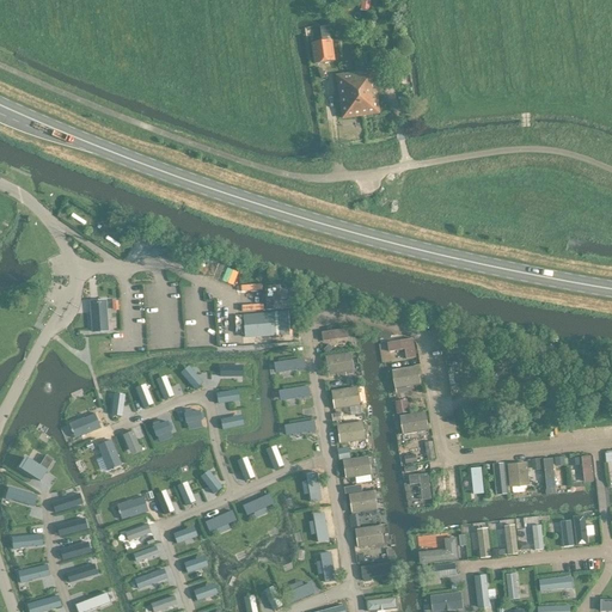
[(369,11),(371,0),(360,0),(359,8),(369,11)]
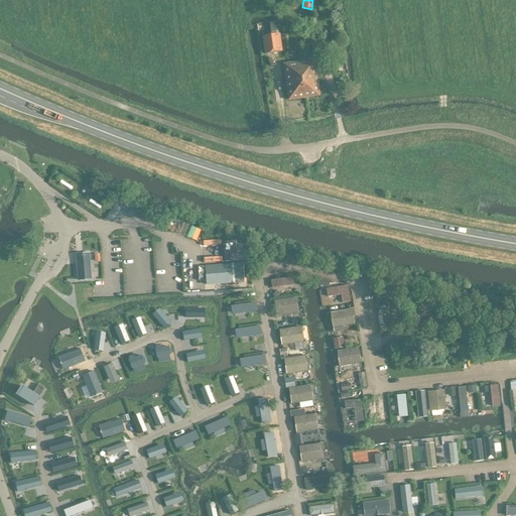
[(266,35),(262,36),(265,53),(281,51),(277,22),(269,23),(271,35),(266,35)]
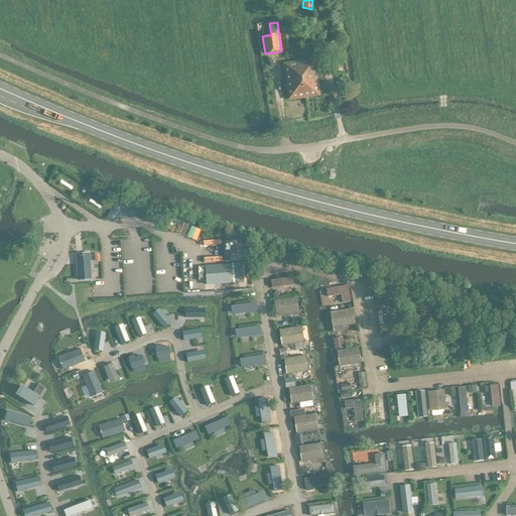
[(325,44),(312,46),(314,59),(327,57),(325,44)]
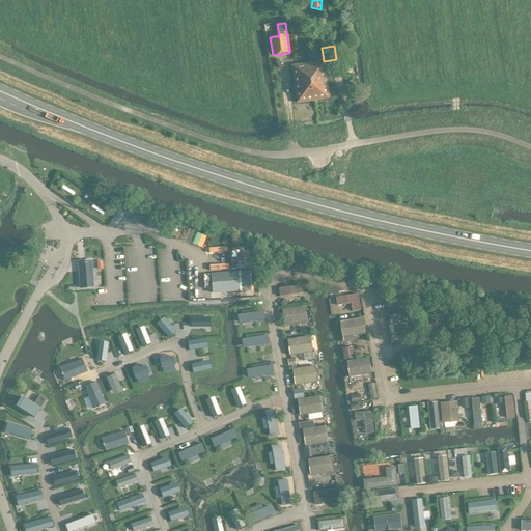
[(314,62),(307,63),(312,101),(329,99),(324,62),(314,64),(314,62)]
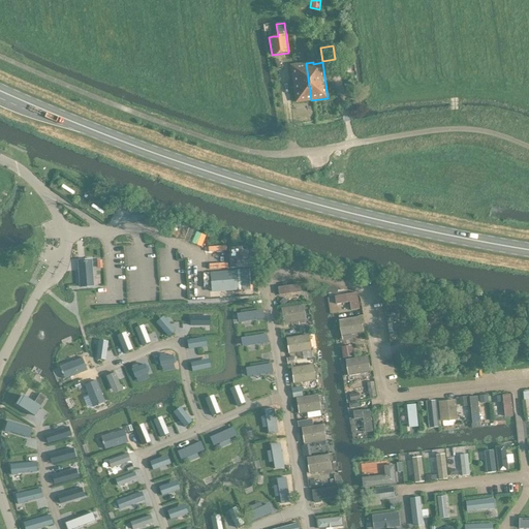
[(306,63),(290,65),(296,102),(311,100),(306,63)]
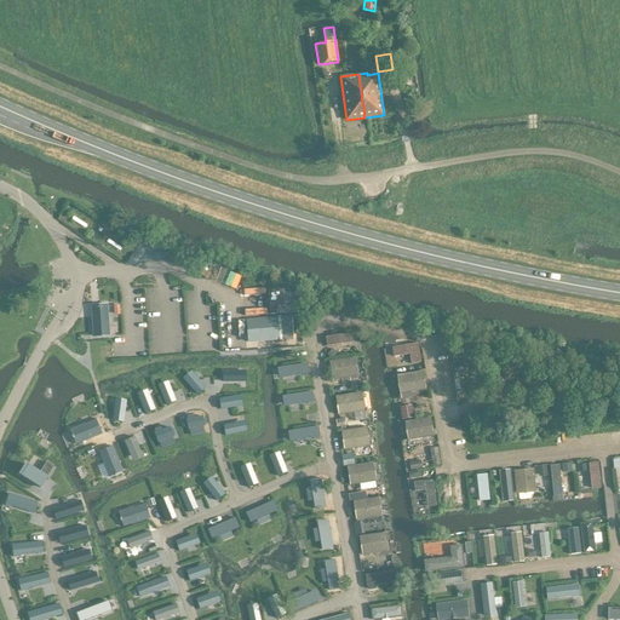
[(290,288),(268,291),(270,314),(277,314),(276,304),(291,303),(290,288)]
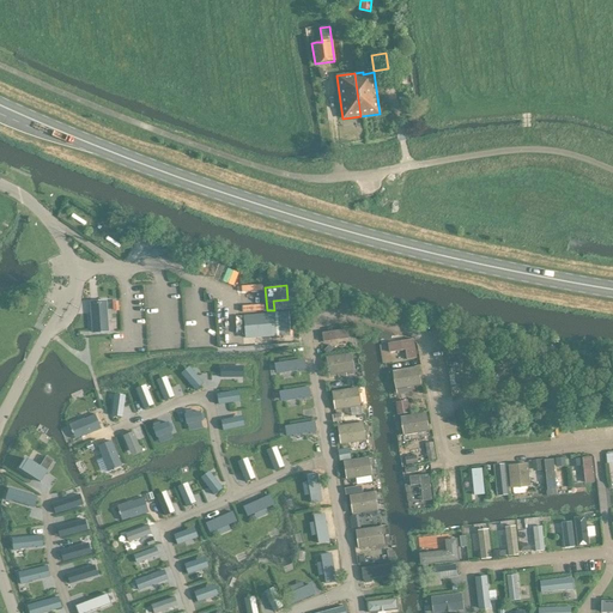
[(96,305),(91,305),(92,333),(108,332),(105,302),(96,303),(96,305)]
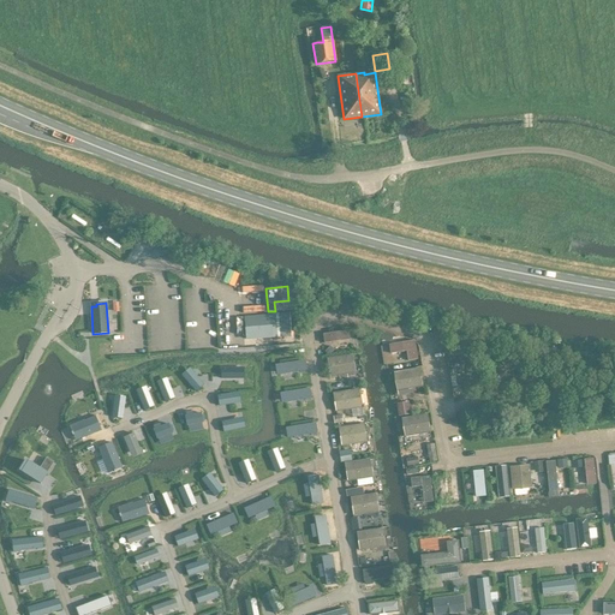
[(290,314),(244,317),(245,339),(291,335),(290,314)]
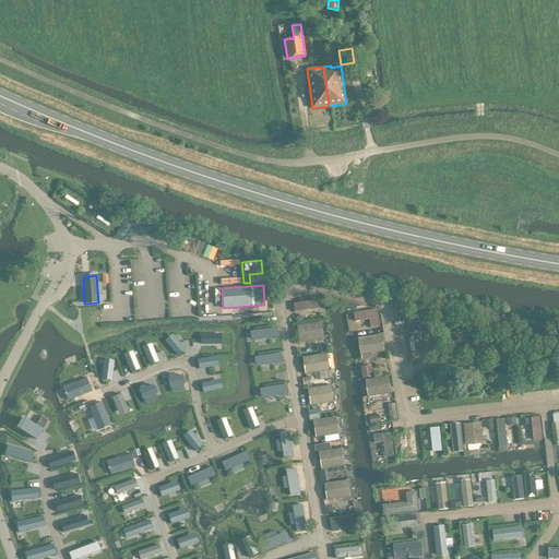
[(317,309),(316,300),(293,304),(294,312),(317,309)]
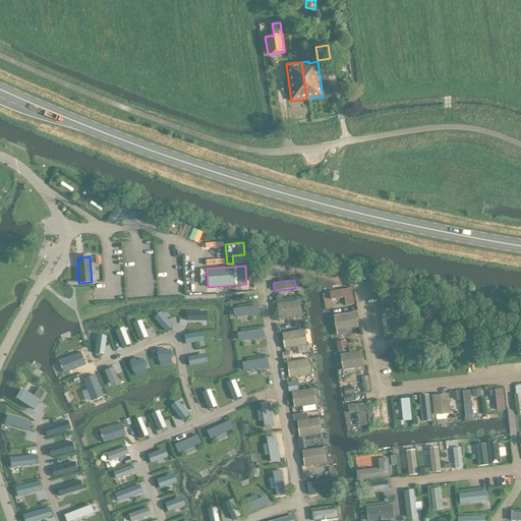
[(325,281),(324,288),(331,290),(333,283),(325,281)]
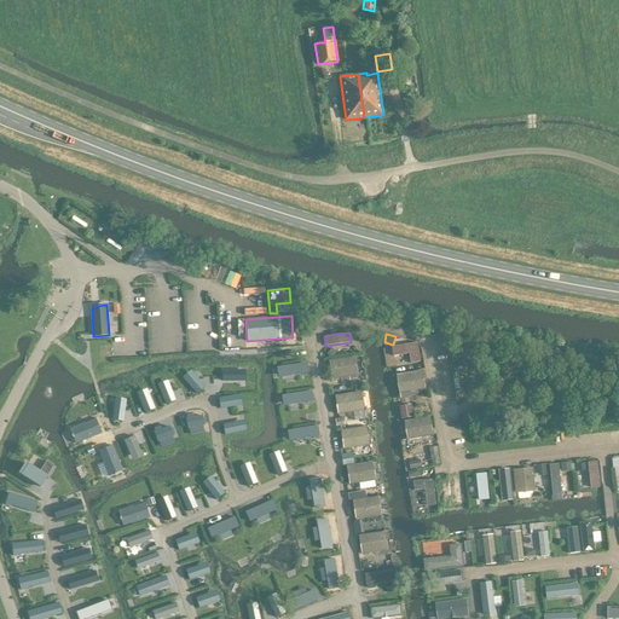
[(392,347),(393,356),(409,353),(411,363),(420,362),(417,342),(392,347)]
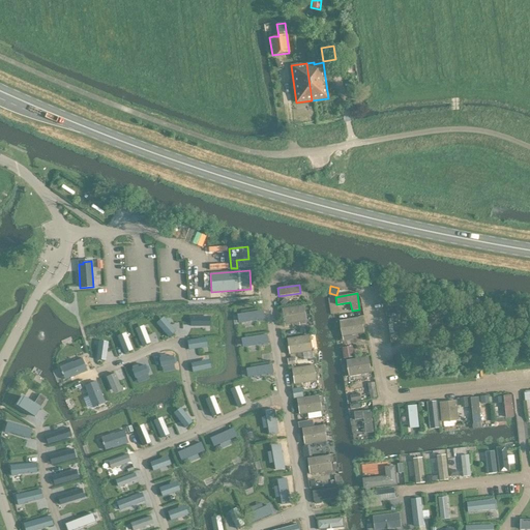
[(284,326),(305,322),(302,306),(282,310),(284,326)]
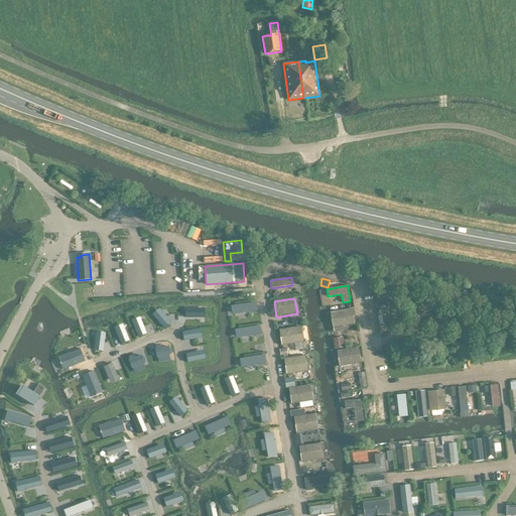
[(236,305),(237,313),(257,310),(256,302),(236,305)]
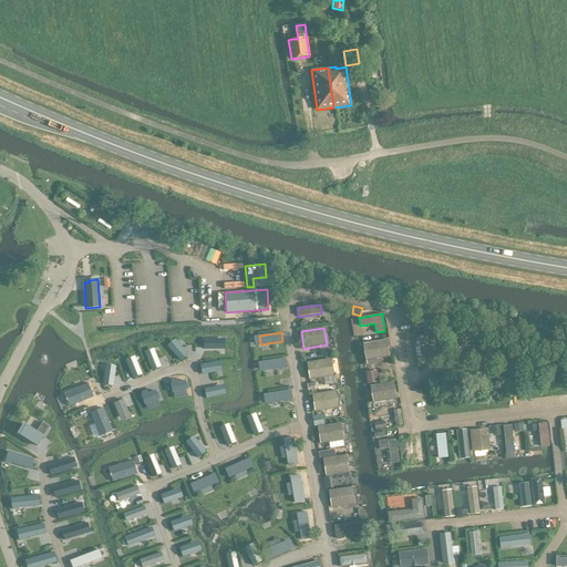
[(204,339),(204,349),(212,349),(212,348),(220,348),(220,340),(212,340),(212,339),(204,339)]
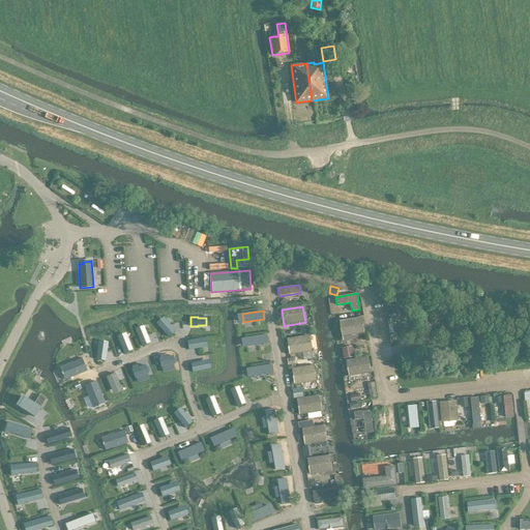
[(340,322),(343,337),(363,333),(361,318),(340,322)]
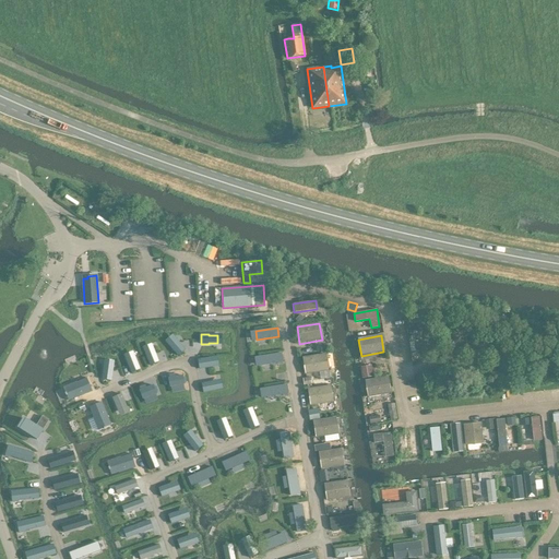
[(174,351),(178,356),(185,349),(180,344),(179,345),(174,339),(169,343),(175,349),(174,351)]
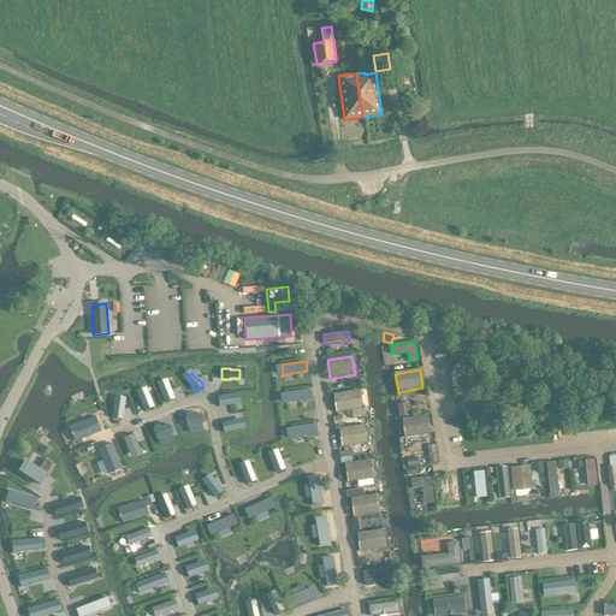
[(163,396),(165,403),(175,398),(172,391),(171,392),(167,384),(160,386),(164,395),(163,396)]
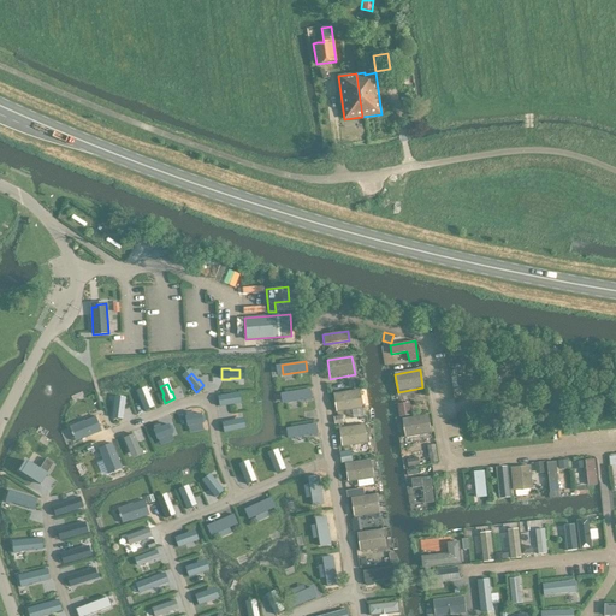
[(309,389),(286,392),(288,402),(312,398),(309,389)]
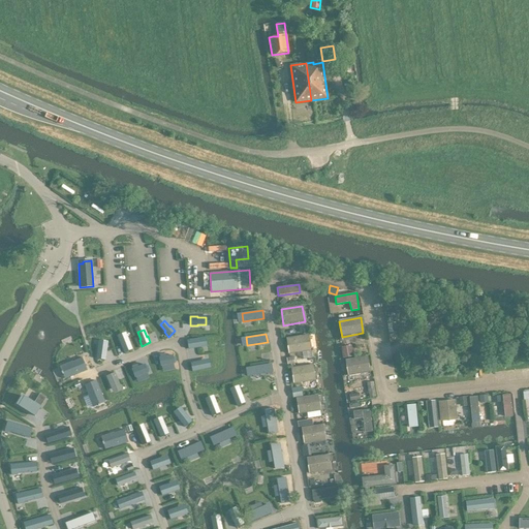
[(289,354),(310,351),(308,335),(286,339),(289,354)]
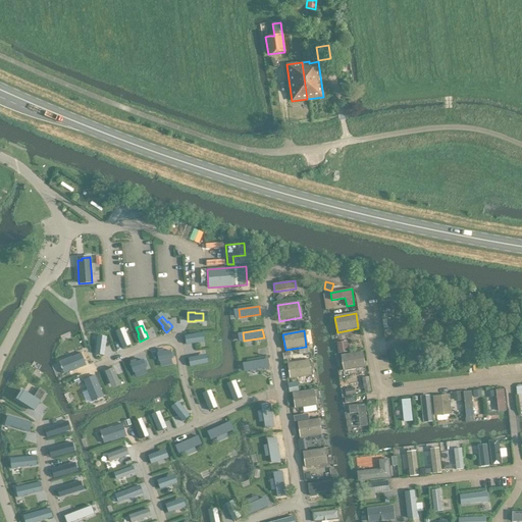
[(120,343),(122,348),(131,345),(128,338),(127,340),(124,332),(118,334),(121,342),(120,343)]
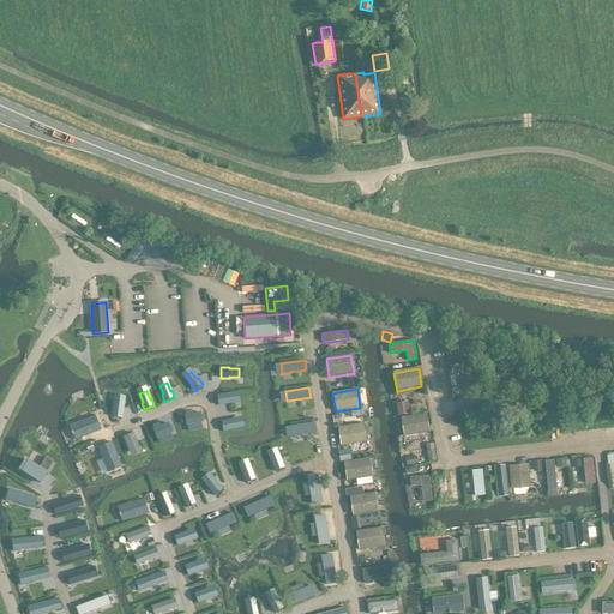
[(217,395),(218,405),(227,404),(227,402),(235,401),(234,393),(224,395),(224,393),(217,395)]
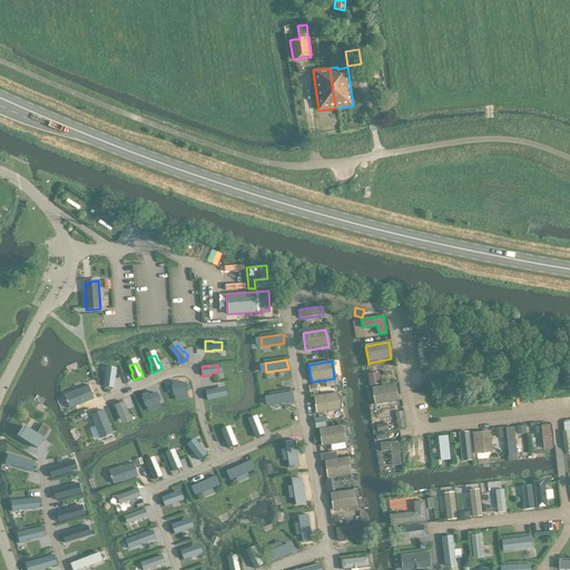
[(104,386),(114,387),(115,381),(114,381),(115,372),(107,372),(106,380),(105,380),(104,386)]
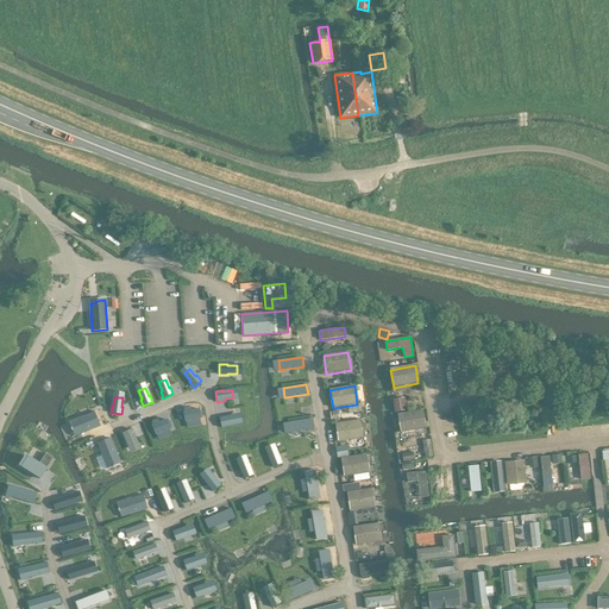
[(405,400),(394,402),(395,412),(406,410),(405,400)]
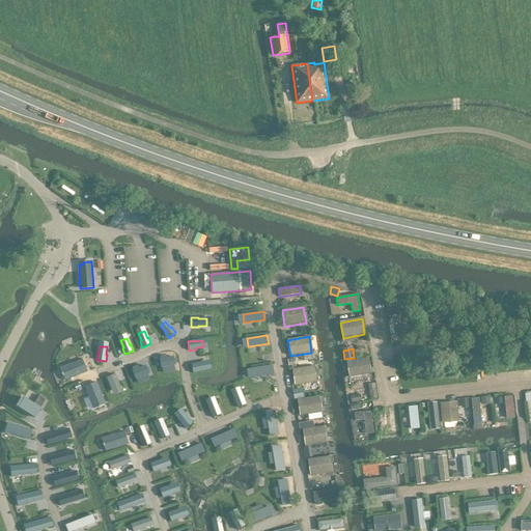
[(170,366),(174,366),(174,365),(175,365),(173,357),(167,358),(166,356),(160,357),(161,359),(160,359),(162,367),(170,366)]
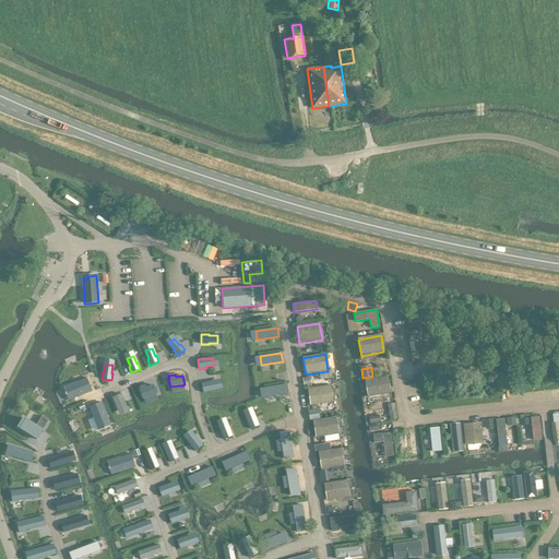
[(365,381),(368,399),(391,394),(388,377),(365,381)]
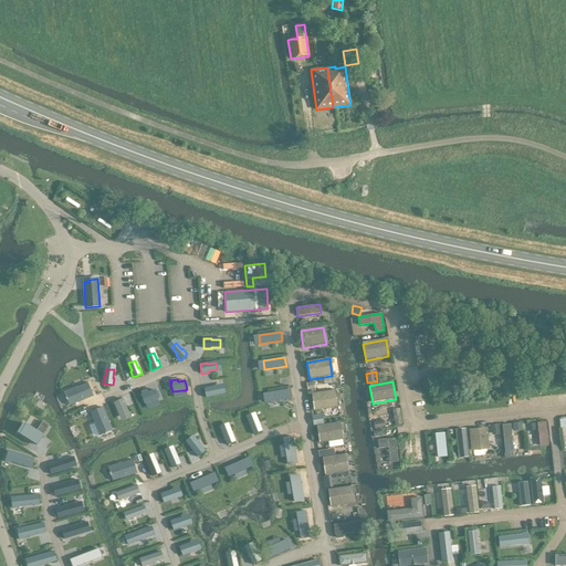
[(87,383),(64,392),(66,397),(65,398),(66,400),(67,400),(70,405),(93,396),(87,383)]
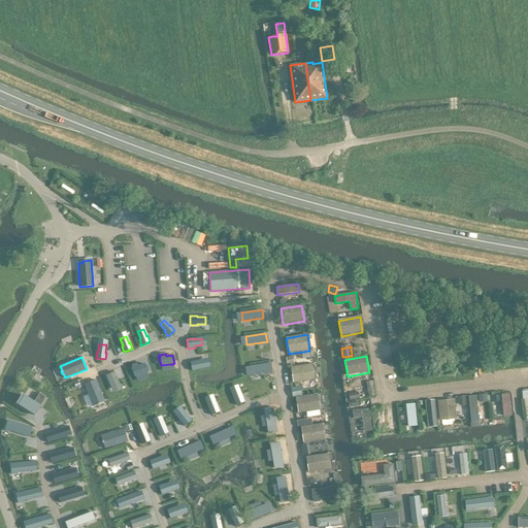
[(196,361),(190,362),(192,371),(199,369),(198,368),(206,367),(204,361),(197,362),(196,361)]
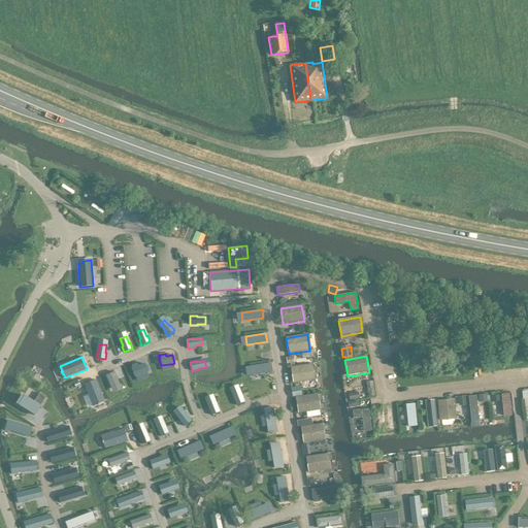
[(252,374),(272,371),(270,363),(250,366),(252,374)]
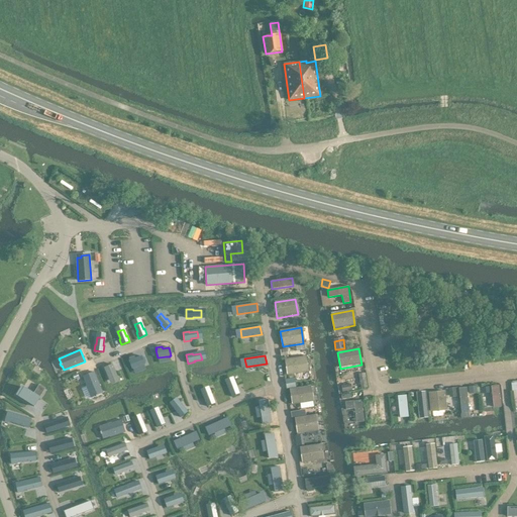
[(129,362),(132,369),(139,366),(140,367),(143,365),(144,364),(141,356),(135,358),(134,356),(129,358),(129,360),(129,362)]
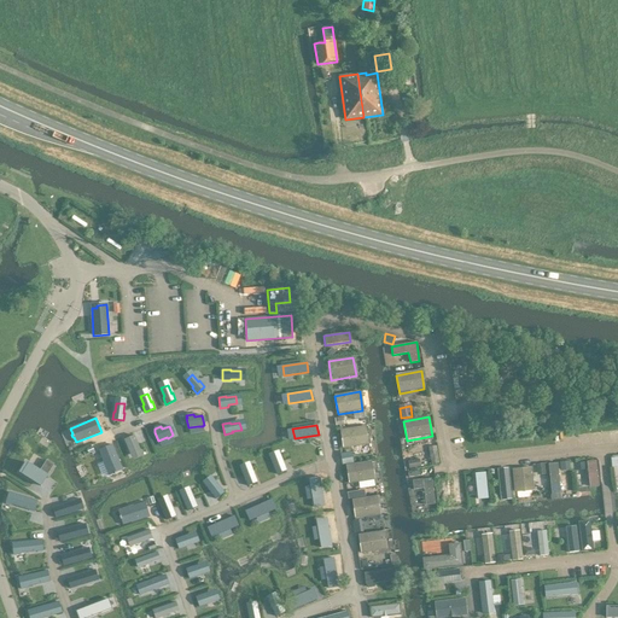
[(343,449),(368,445),(365,426),(339,431),(343,449)]
